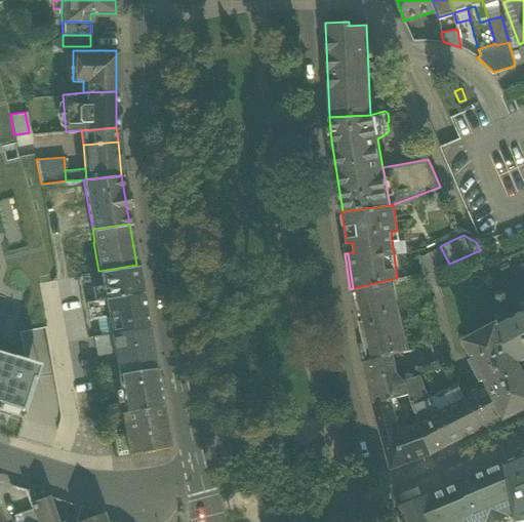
[(140,292),(136,265),(99,271),(102,283),(105,298),(140,292)]
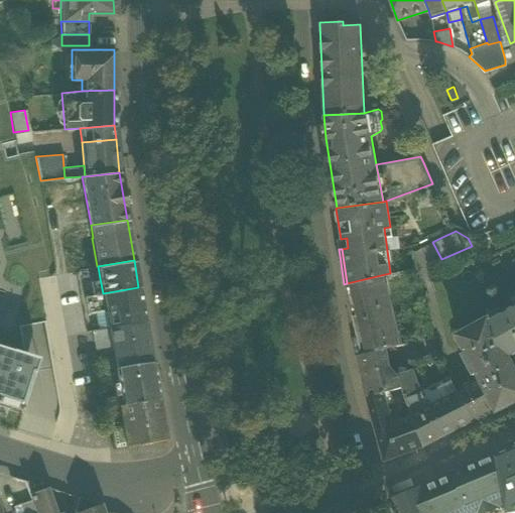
[(401,343),(385,274),(347,283),(344,284),(360,353),(385,347),(401,343)]
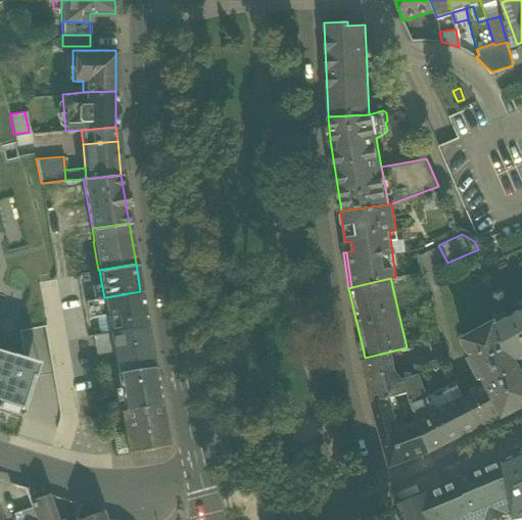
[(91,284),(93,298),(104,297),(101,282),(91,284)]
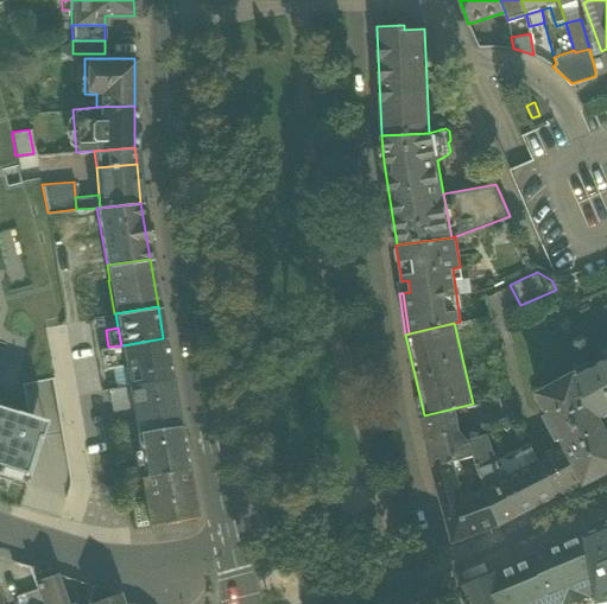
[(163,338),(121,345),(124,364),(127,385),(170,379),(163,338)]
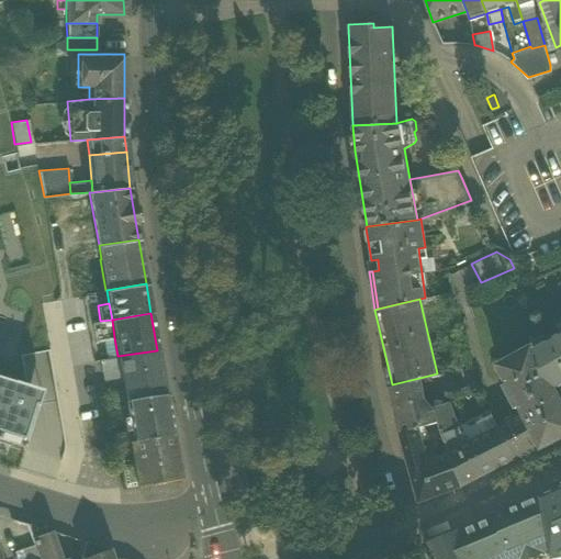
[(93,333),(94,341),(103,339),(114,337),(112,320),(100,321),(92,323),(93,333)]
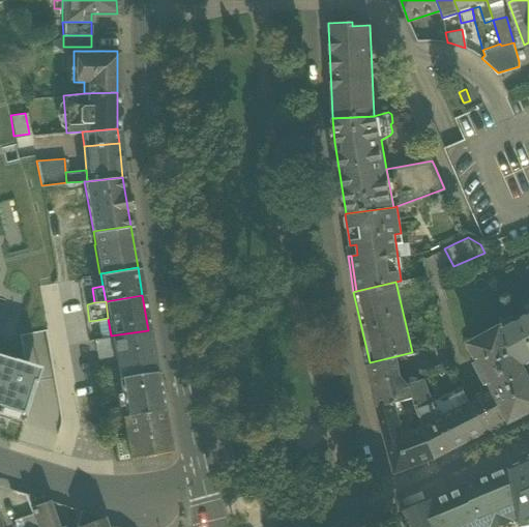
[(517,322),(528,345),(528,310),(515,319),(517,322)]
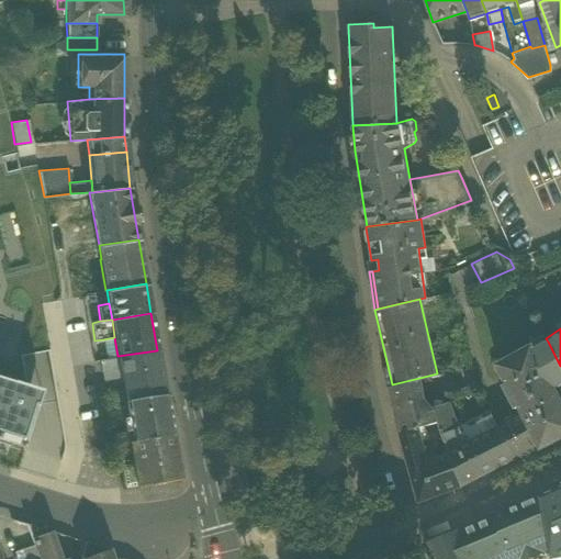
[(103,339),(107,358),(118,356),(114,337),(103,339)]
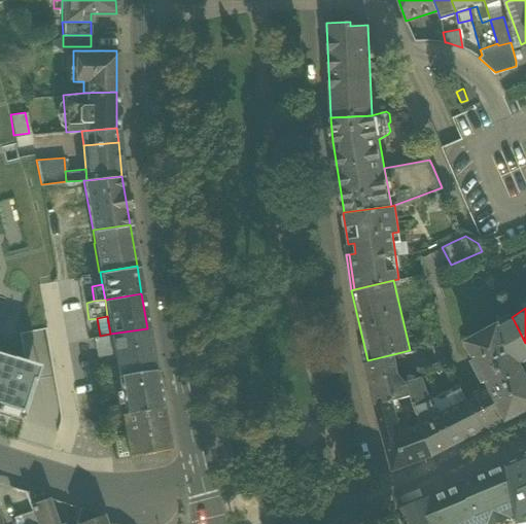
[(490,386),(466,398),(483,429),(505,417),(506,419),(521,412),(525,409),(525,378),(518,363),(525,358),(525,343),(514,320),(499,327),(497,324),(466,342),(475,358),(471,359),(483,381),(486,380),(490,386)]
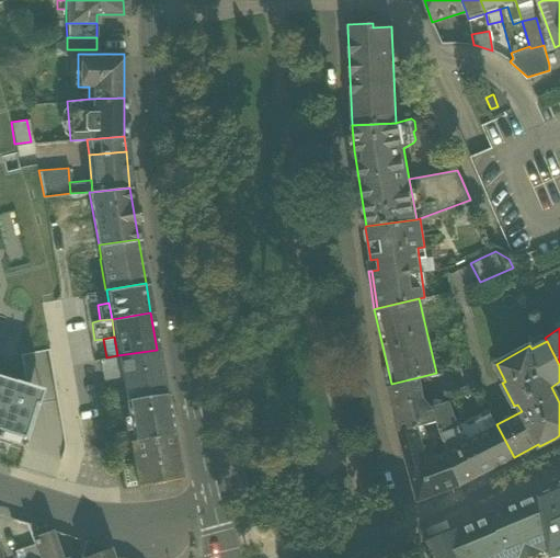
[(121,373),(126,399),(164,394),(157,350),(117,355),(121,373)]
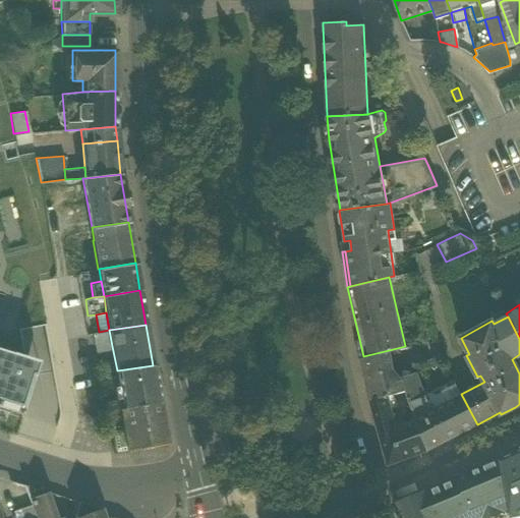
[(92,333),(96,350),(112,346),(109,330),(99,332),(92,333)]
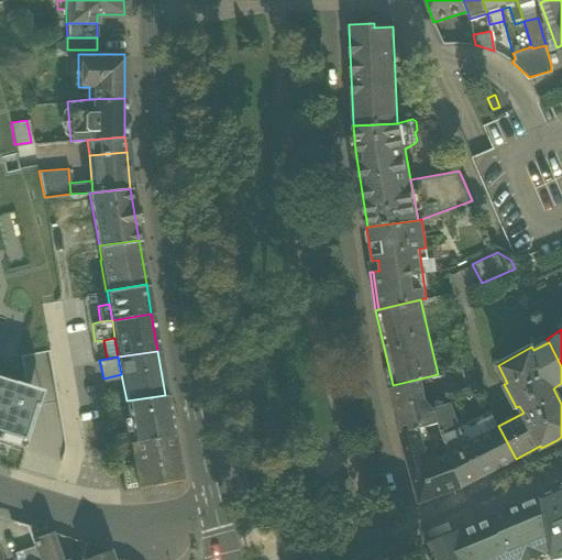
[(0,442),(8,446),(9,443),(23,448),(42,388),(0,374),(0,442)]
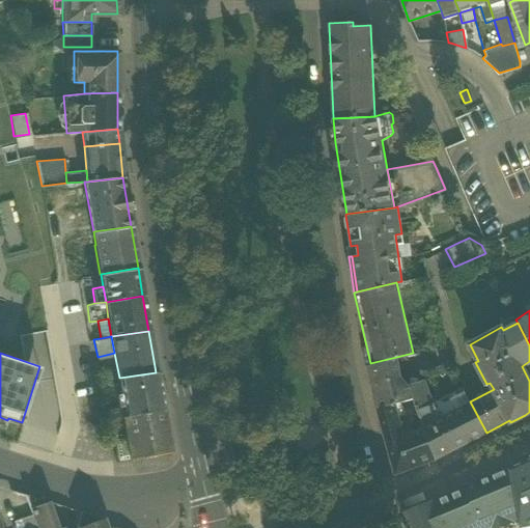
[(399,376),(396,357),(370,363),(366,364),(375,407),(394,401),(412,395),(413,395),(410,386),(408,384),(399,376)]
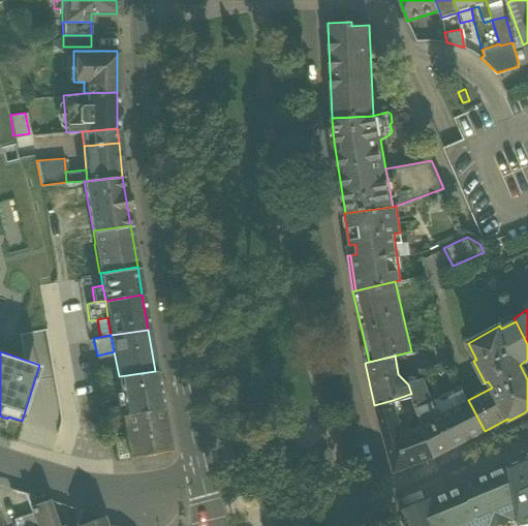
[(118,376),(123,404),(125,413),(161,407),(155,371),(119,376),(118,376)]
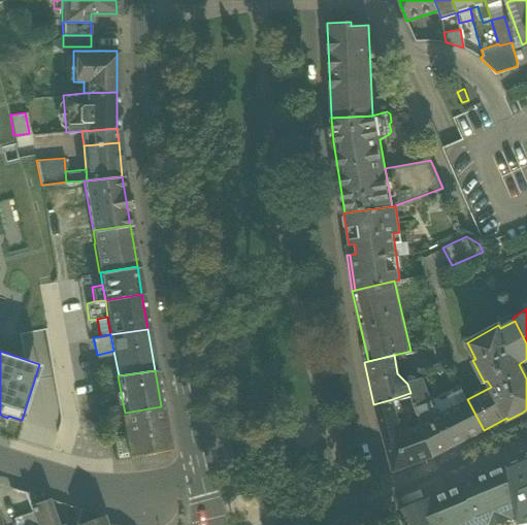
[(409,393),(414,404),(429,398),(422,376),(422,375),(405,382),(407,384),(410,393),(409,393)]
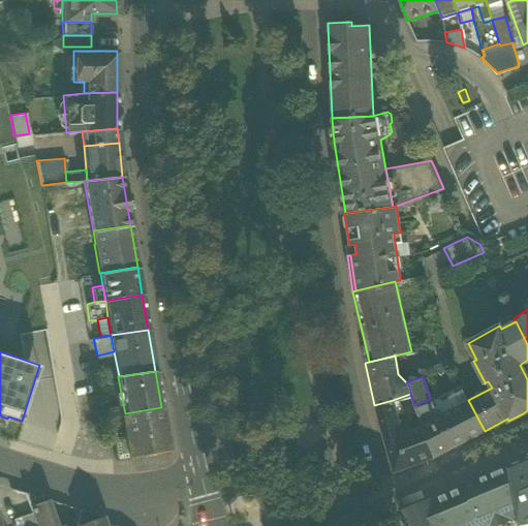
[(414,405),(422,424),(433,457),(463,441),(485,431),(468,400),(461,385),(430,399),(414,405)]
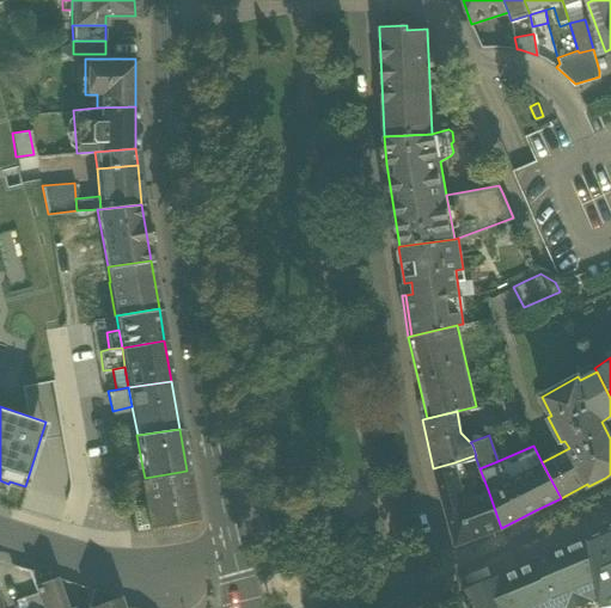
[(465,498),(454,462),(433,468),(444,507),(465,498)]
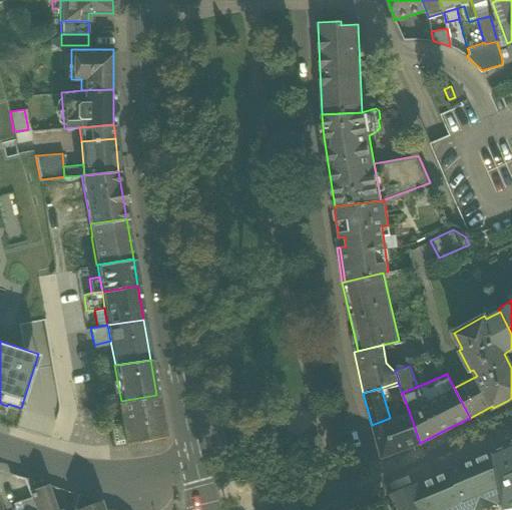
[(118,401),(121,401),(119,392),(104,394),(106,403),(118,401)]
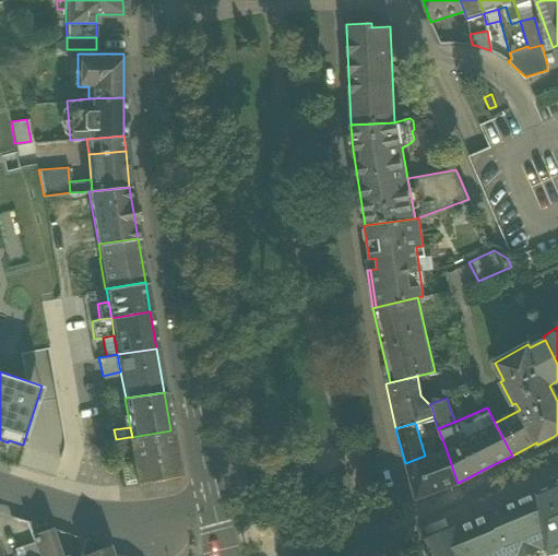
[(178,474),(170,430),(132,437),(129,437),(132,458),(132,459),(135,481),(135,482),(178,474)]
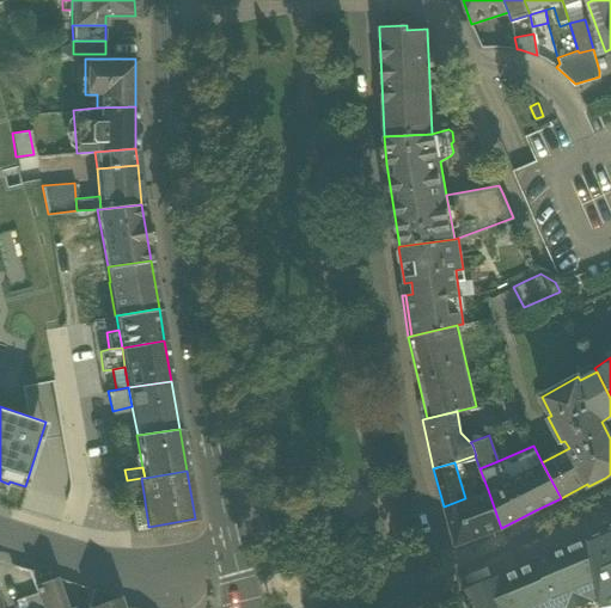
[(488,490),(465,498),(444,507),(454,545),(501,528),(488,490)]
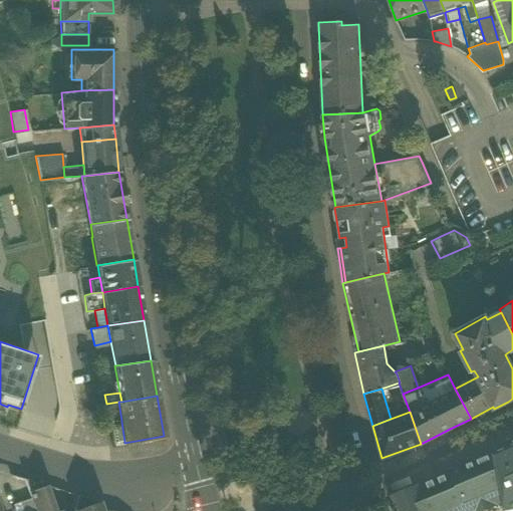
[(112,445),(124,442),(121,422),(121,421),(109,424),(112,445)]
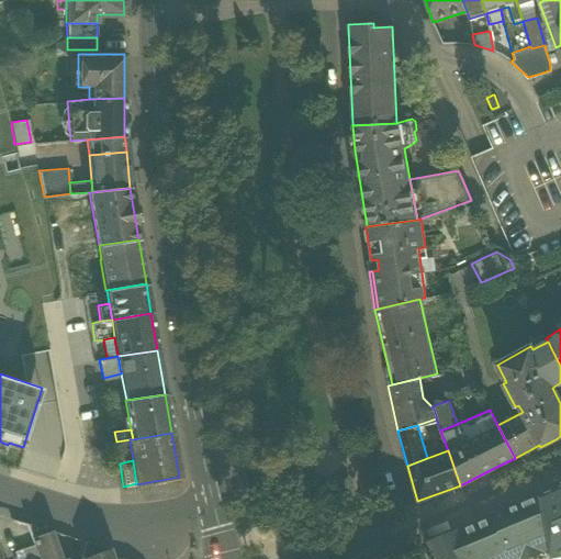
[(560,483),(539,494),(548,548),(550,558),(560,556),(560,483)]
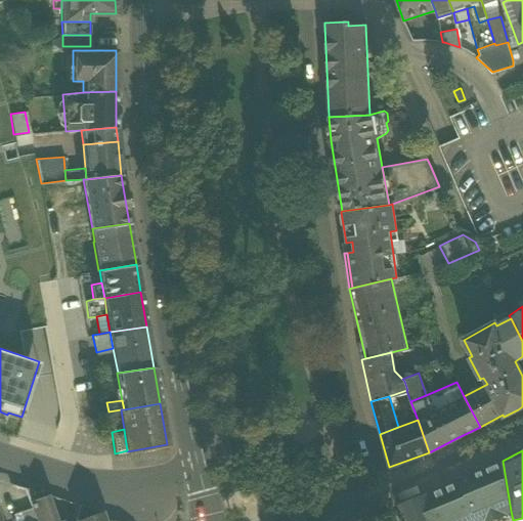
[(459,479),(428,492),(438,520),(487,520),(511,512),(500,461),(459,478),(459,479)]
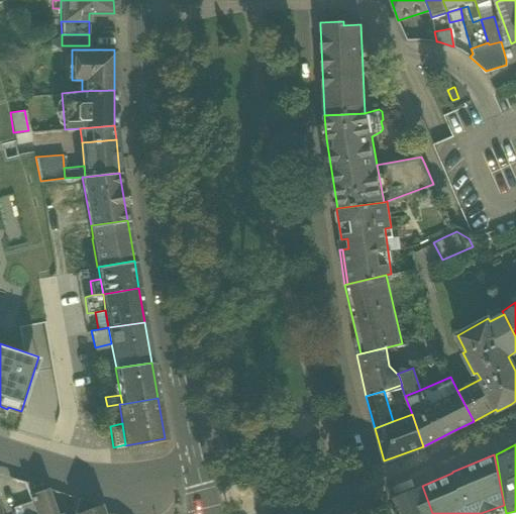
[(57,513),(47,487),(24,481),(31,500),(35,513),(57,513)]
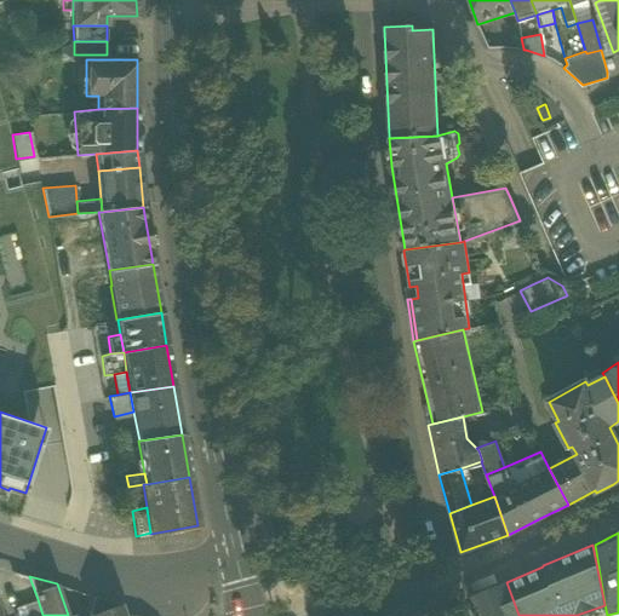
[(519,615),(506,582),(476,596),(485,615),(483,615),(519,615)]
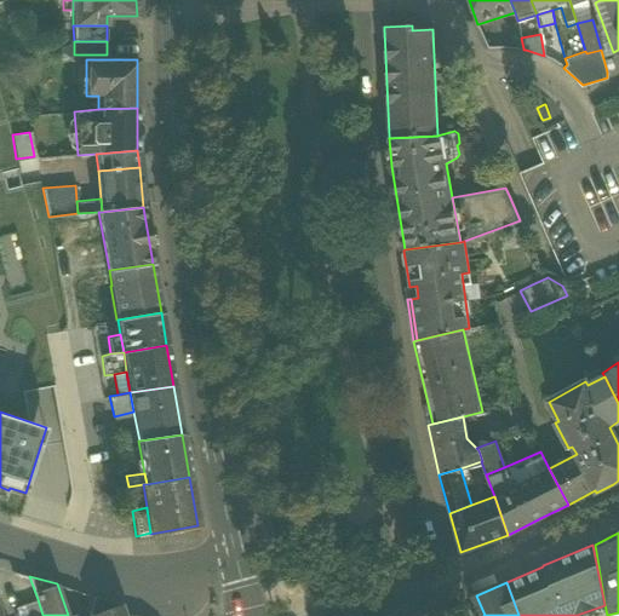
[(89,612),(89,615),(125,615),(121,604),(93,594),(93,597),(89,612)]
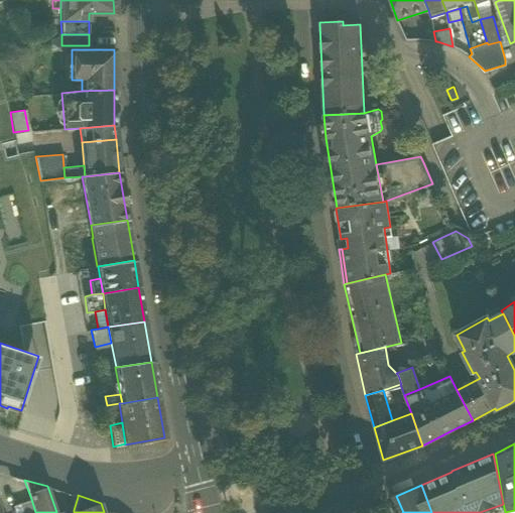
[(389,499),(394,512),(402,512),(403,512),(396,496),(389,499)]
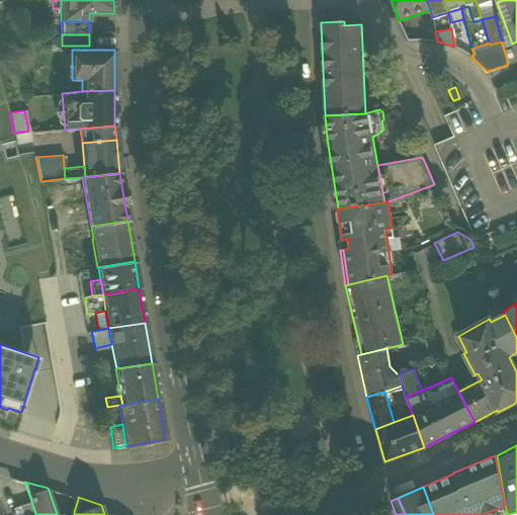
[(20,505),(23,514),(35,514),(31,501),(20,505)]
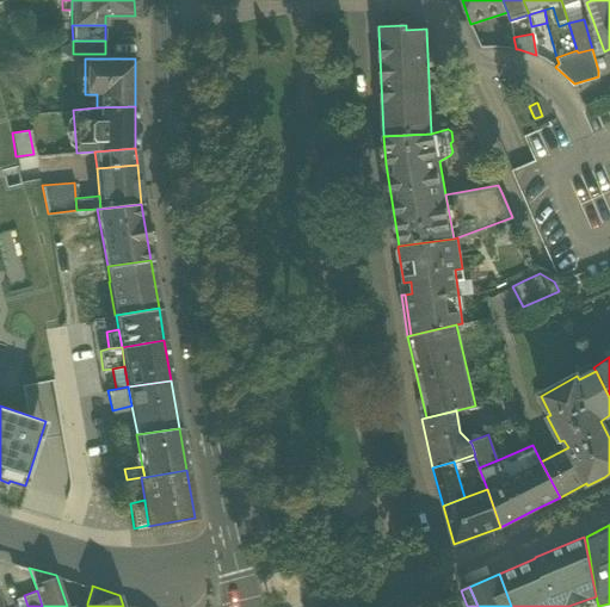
[(596,596),(568,606),(592,606),(597,606),(596,596)]
